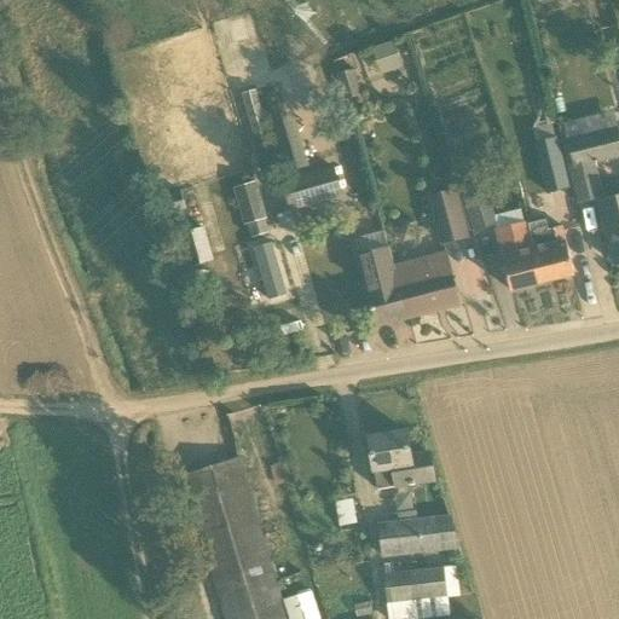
[(394,41),(372,48),(382,76),(404,68),(394,41)]
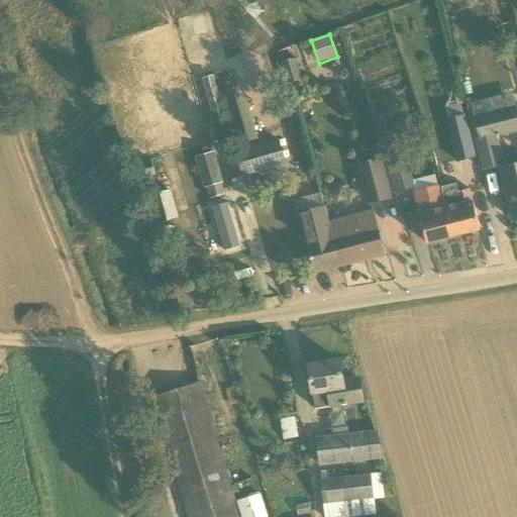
[(302,81),(296,59),(282,62),(289,84),(302,81)]
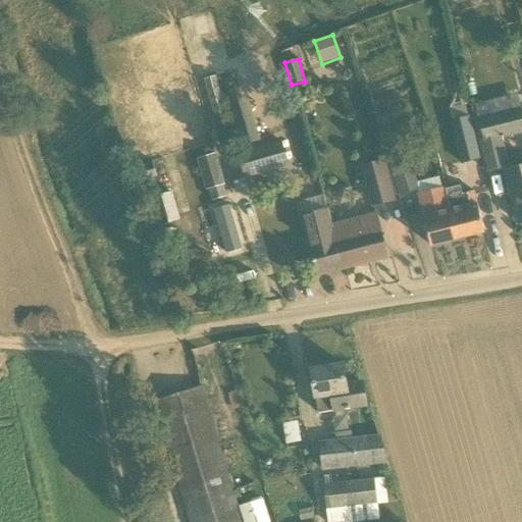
[(481,91),(467,94),(473,114),(487,111),(481,91)]
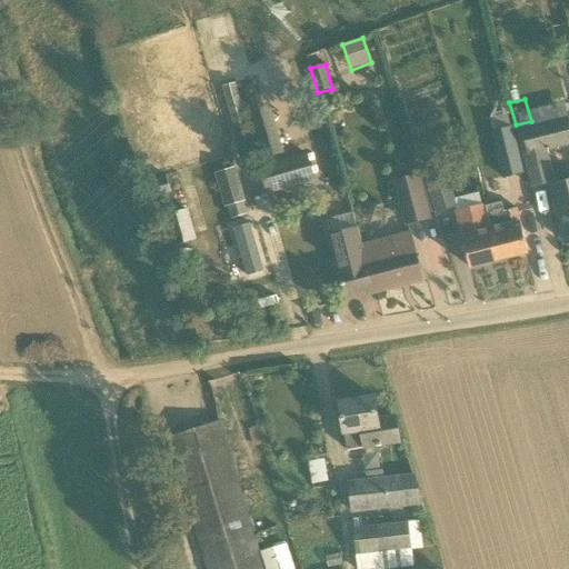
[(265,158),(283,152),(277,130),(271,131),(263,106),(250,110),(265,158)]
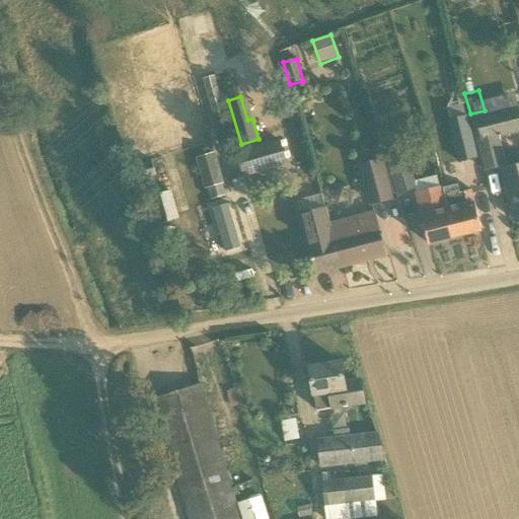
[(475,117),(477,122),(471,124),(485,171),(506,165),(499,137),(518,131),(518,114),(517,106),(475,117)]
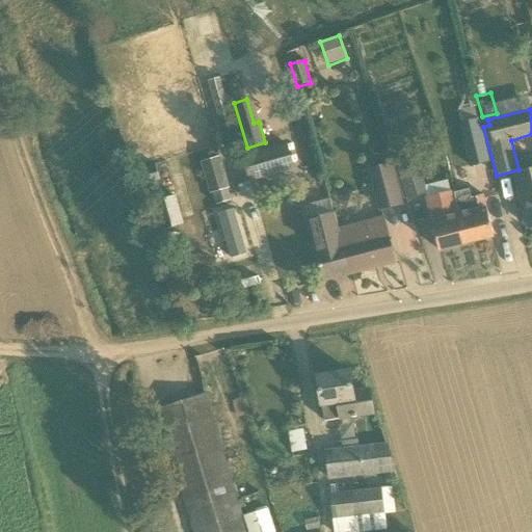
[(239,151),(236,136),(228,138),(230,145),(225,147),(228,154),(239,151)]
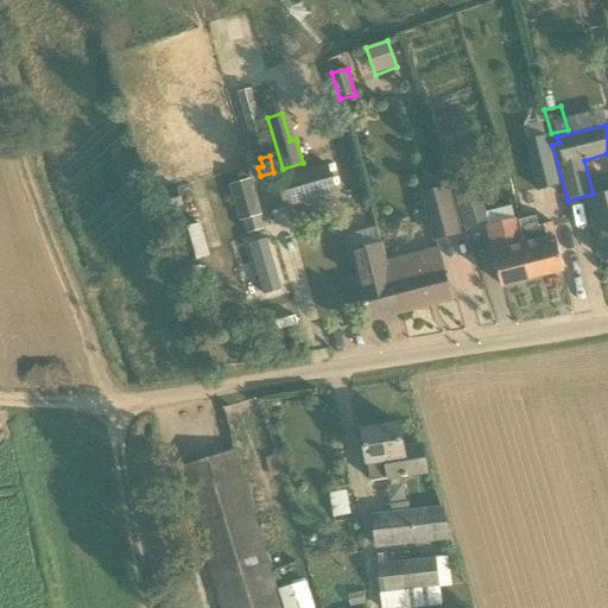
[(508,177),(513,196),(555,185),(548,159),(533,163),(534,170),(508,177)]
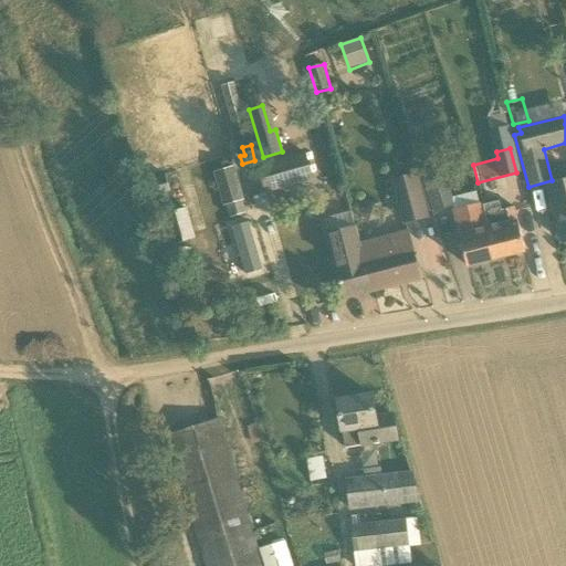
[(306,154),(290,158),(259,168),(265,190),(313,177),(306,154)]
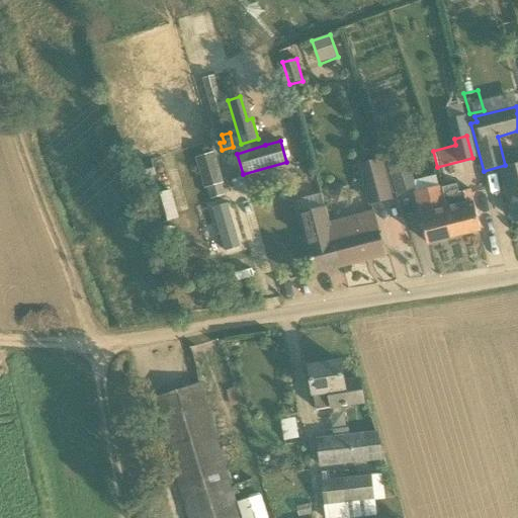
[(403,151),(384,157),(398,194),(416,189),(403,151)]
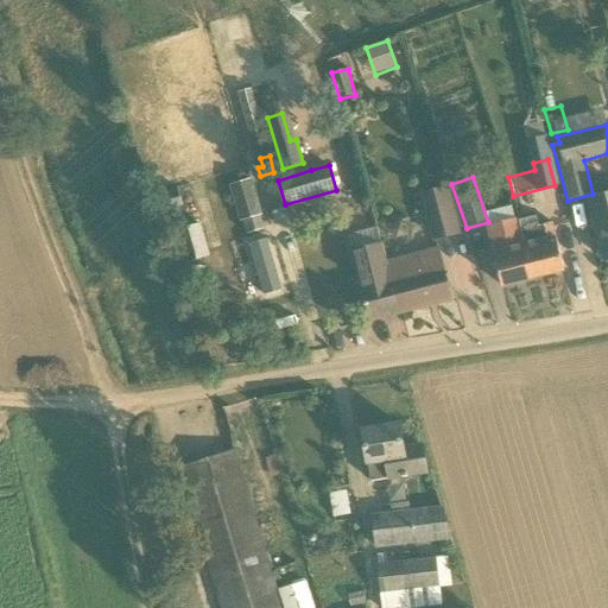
[(230,185),(239,222),(242,221),(260,216),(263,216),(253,179),(230,185)]
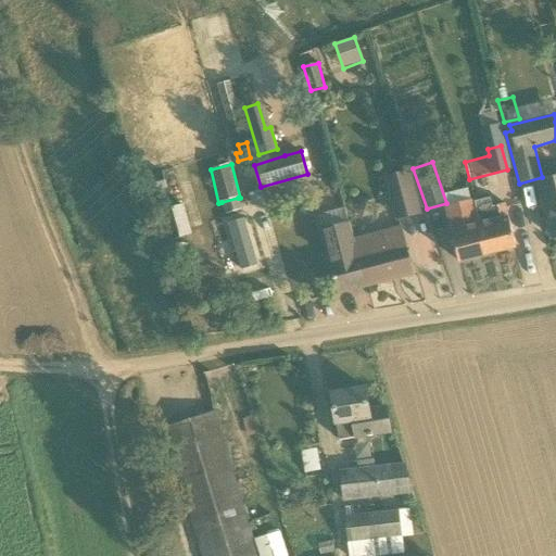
[(384,177),(396,222),(421,215),(408,171),(384,177)]
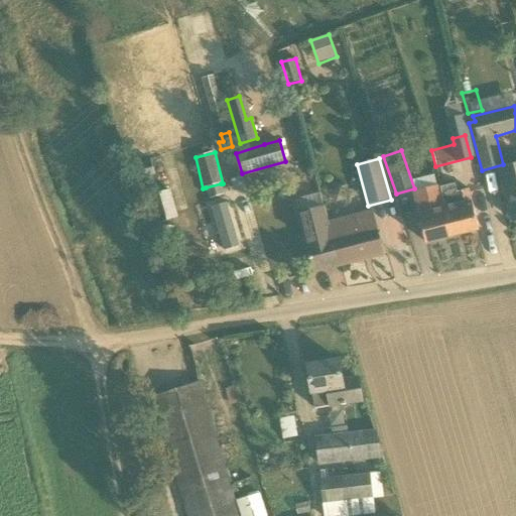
[(514,221),(515,220),(515,164),(498,168),(503,188),(506,187),(514,221)]
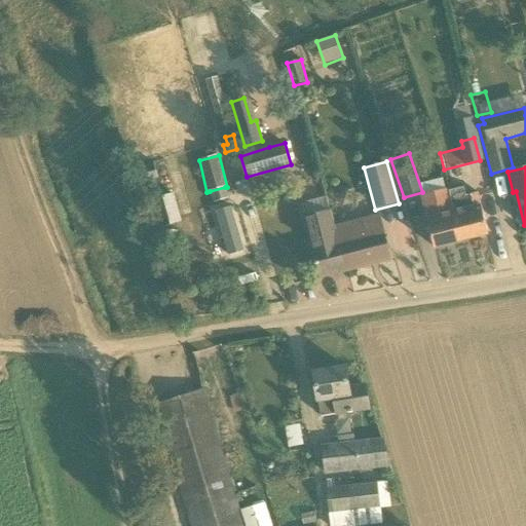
[(424,192),(446,186),(444,177),(421,183),(424,192)]
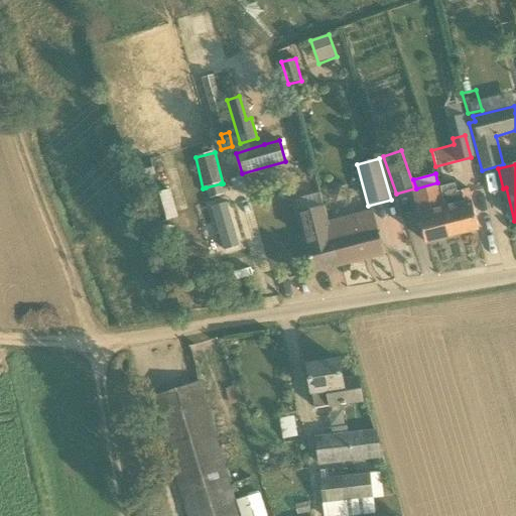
[(224,195),(221,183),(206,187),(209,199),(224,195)]
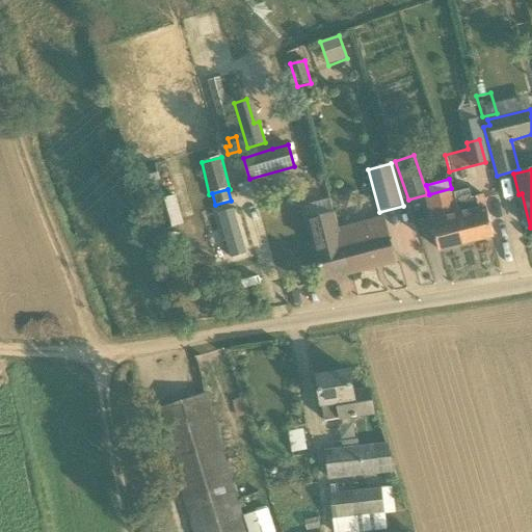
[(467,244),(459,214),(453,191),(426,197),(432,221),(440,250),(467,244)]
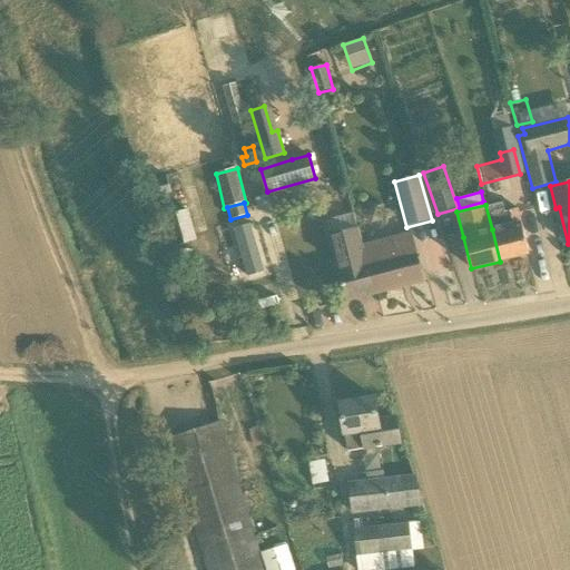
[(492,229),(500,262),(529,254),(522,222),(520,208),(503,213),(507,226),(492,229)]
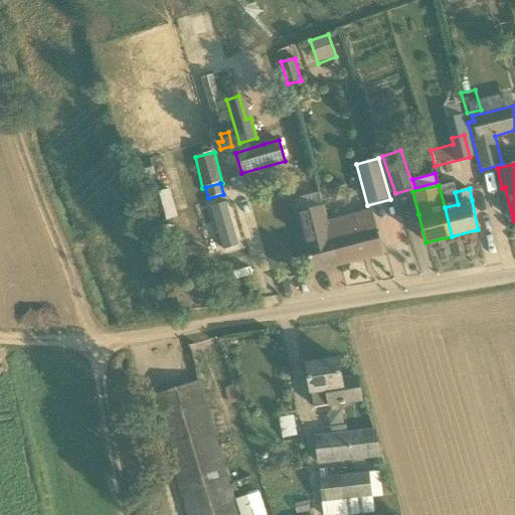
[(227,200),(212,205),(225,245),(240,240),(227,200)]
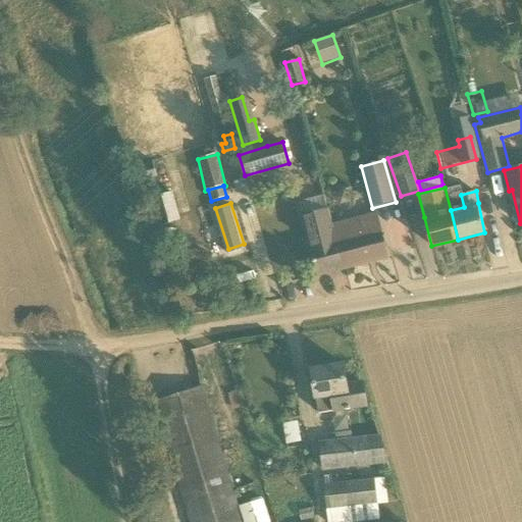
[(317,275),(344,268),(332,224),(328,209),(302,215),(306,231),(317,275)]
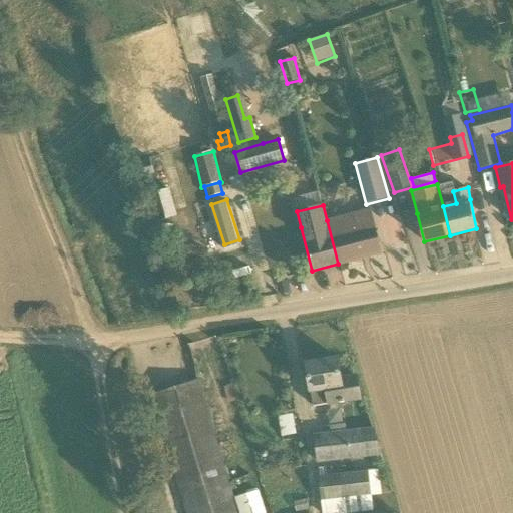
[(347,215),(327,220),(338,264),(382,252),(375,225),(371,209),(347,215)]
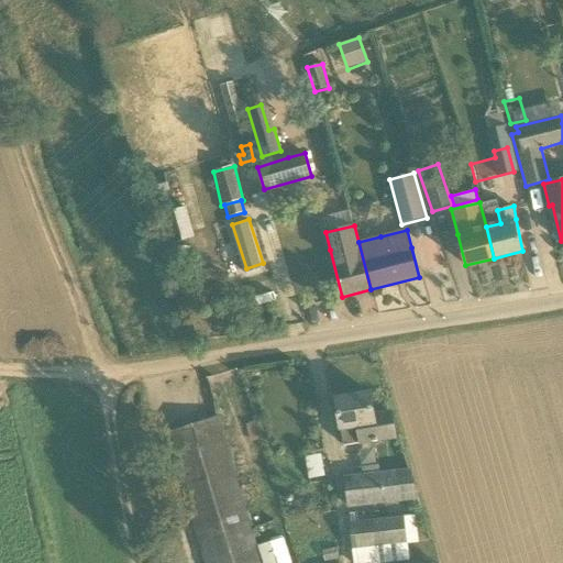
[(392,412),(374,416),(371,394),(337,399),(343,445),(395,438),(392,412)]
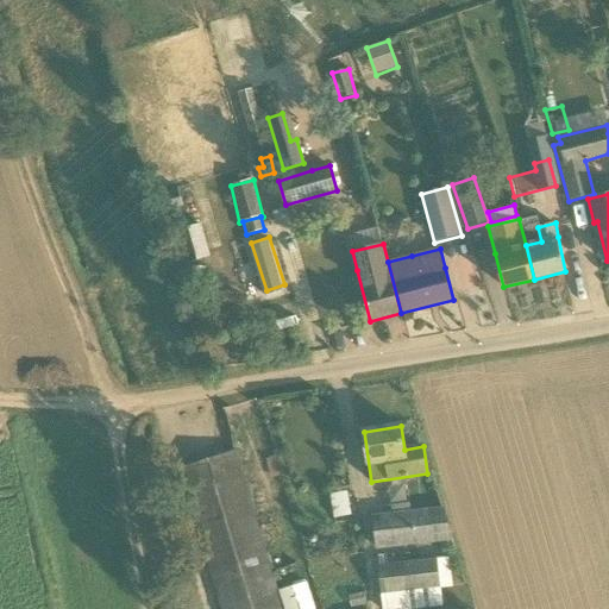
[(223,608),(282,608),(234,452),(180,469),(223,608)]
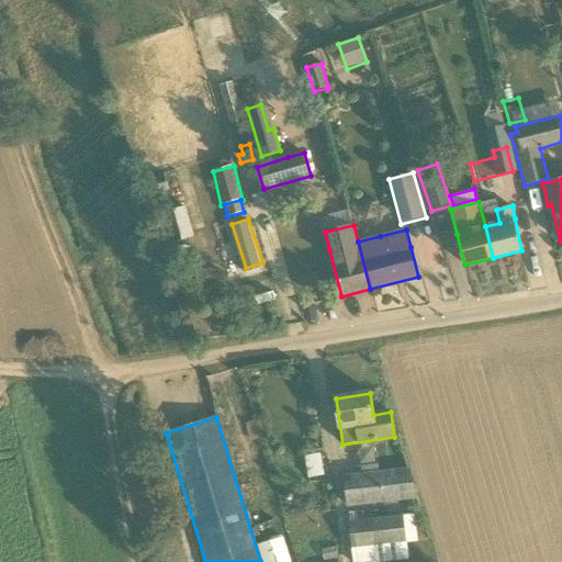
[(349,506),(401,501),(419,498),(412,468),(397,470),(346,475),(349,506)]
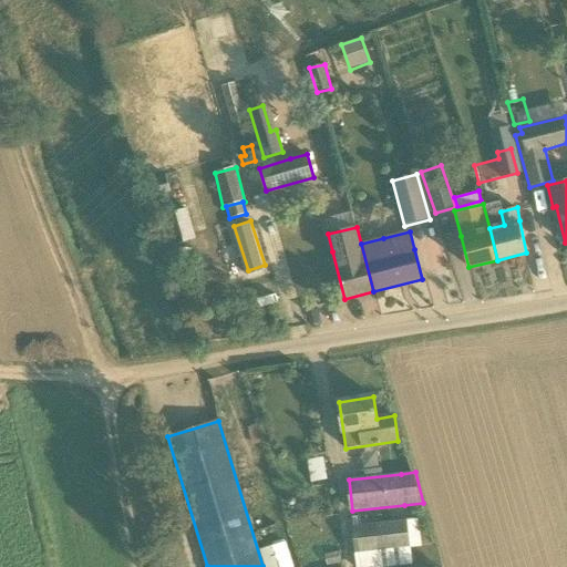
[(356,557),(409,552),(412,552),(409,521),(404,521),(352,526),(356,557)]
